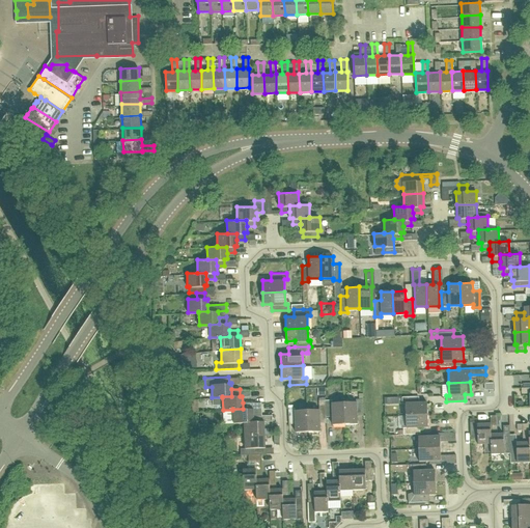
[(401,401),(405,401),(406,414),(427,413),(426,400),(418,400),(418,394),(411,395),(401,395),(401,401)]
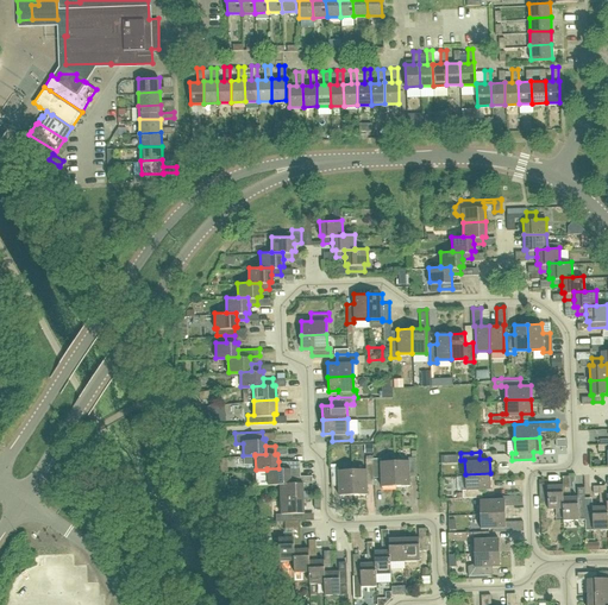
[(394,460),(395,485),(409,484),(409,474),(417,474),(415,455),(408,455),(408,459),(394,460)]
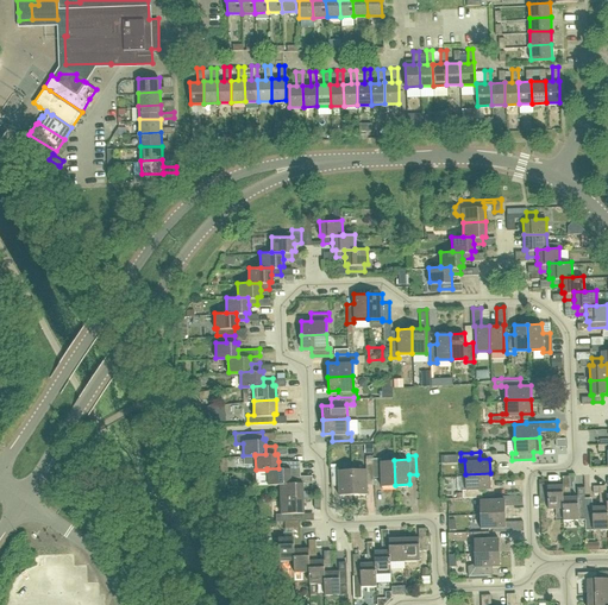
[(395,485),(394,460),(380,460),(380,457),(373,457),(373,464),(374,464),(374,476),(381,476),(381,485),(395,485)]
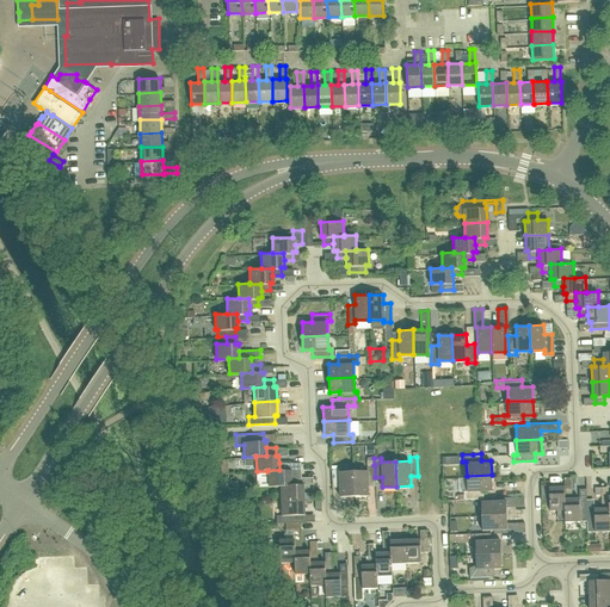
[(269,485),(281,485),(281,484),(291,484),(291,477),(300,476),(300,462),(288,462),(279,463),(279,470),(267,470),(267,471),(269,485)]
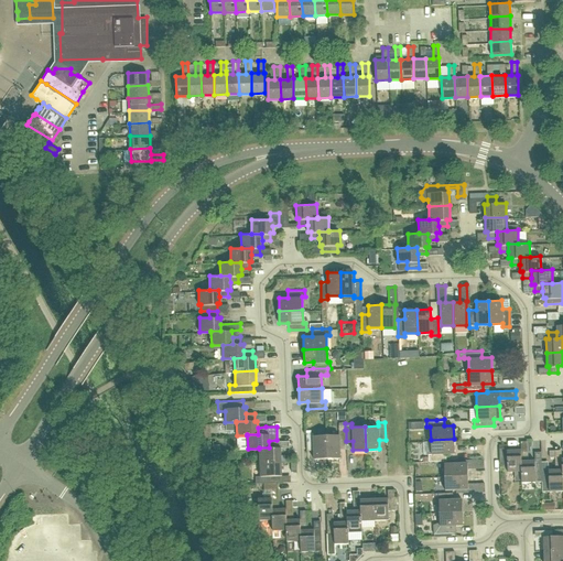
[(346,441),(346,430),(345,430),(338,431),(338,433),(326,434),(326,457),(339,457),(339,448),(346,448),(346,441)]
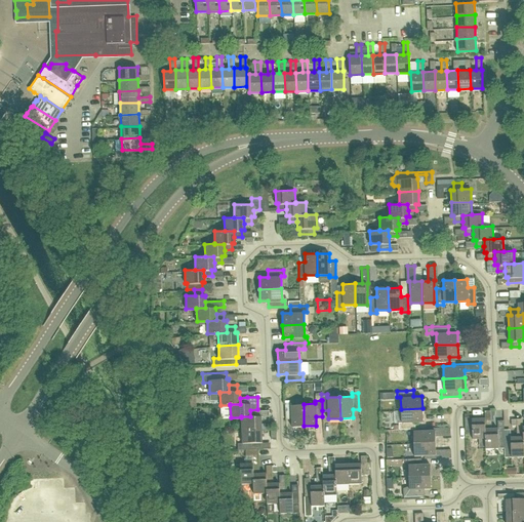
[(304,426),(304,404),(291,404),(291,401),(285,402),(285,417),(291,417),(292,426),(304,426)]
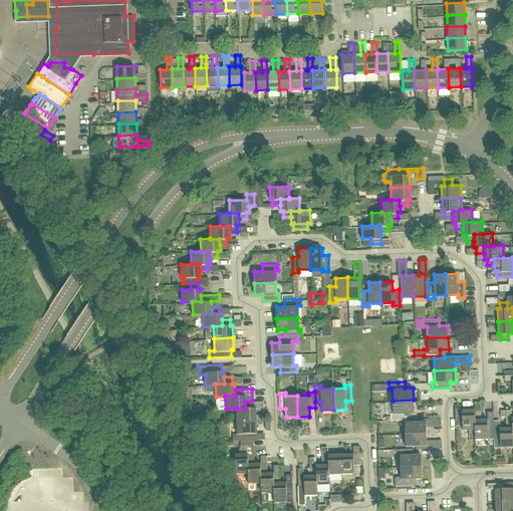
[(406,412),(414,412),(414,400),(393,401),(393,413),(390,413),(390,419),(406,419),(406,412)]
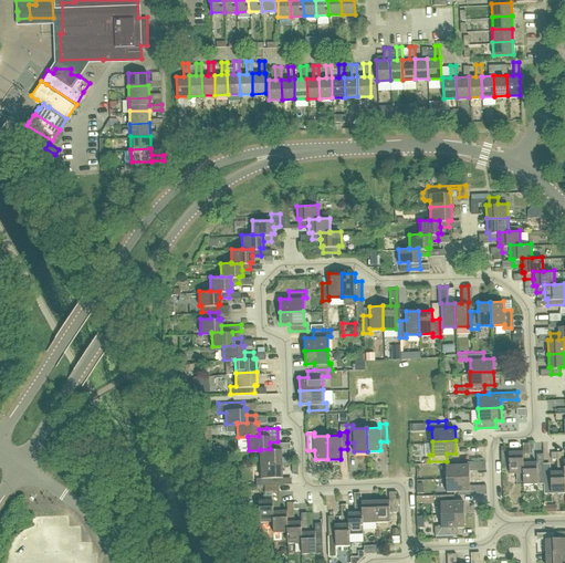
[(260,464),(282,462),(281,448),(279,448),(279,441),(278,441),(270,442),(270,449),(260,449),(260,450),(260,464)]
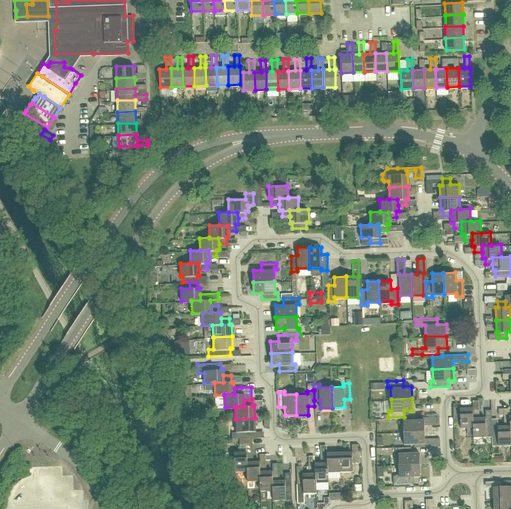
[(472,417),(478,416),(478,409),(472,409),(472,407),(459,407),(459,405),(452,405),(452,419),(459,419),(460,426),(472,426),(472,417)]
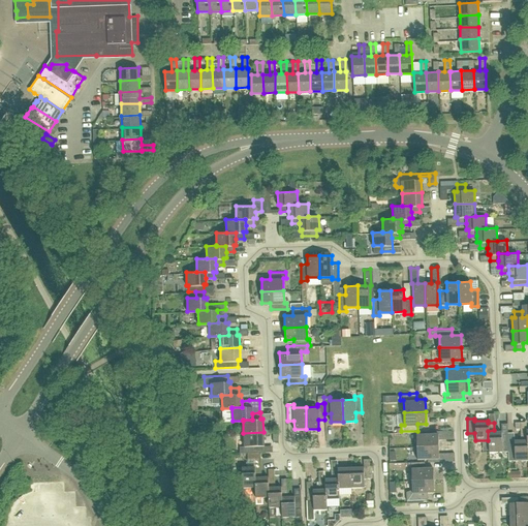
[(507,450),(507,441),(507,432),(501,433),(501,430),(494,430),(488,431),(488,440),(489,451),(501,450),(507,450)]
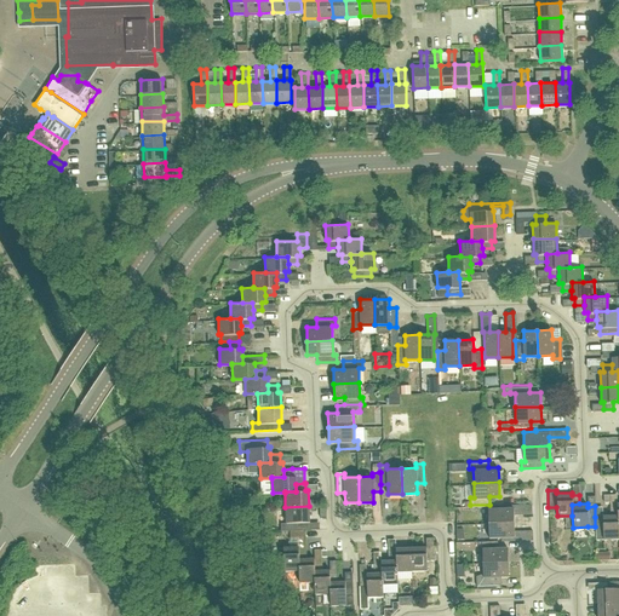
[(487,507),(488,522),(514,520),(514,513),(531,512),(531,505),(499,506),(499,507),(487,507)]
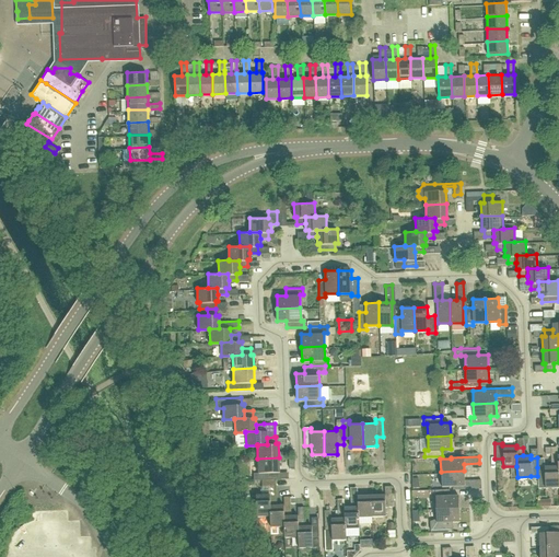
[(279,457),(257,459),(258,472),(253,472),(253,478),(261,478),(267,478),(277,478),(277,471),(279,471),(279,457)]
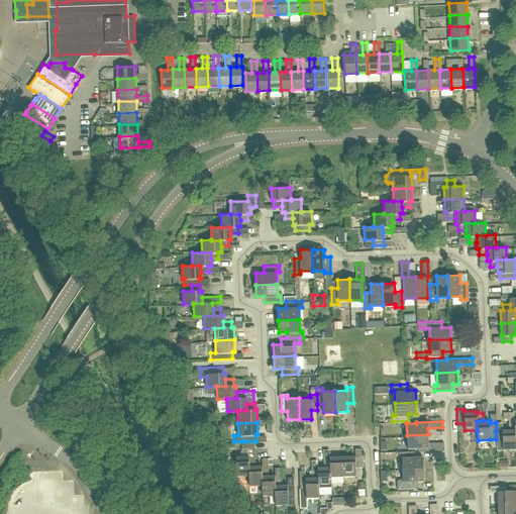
[(515,447),(515,438),(515,429),(508,429),(502,429),(502,431),(496,431),(496,439),(496,448),(515,447)]
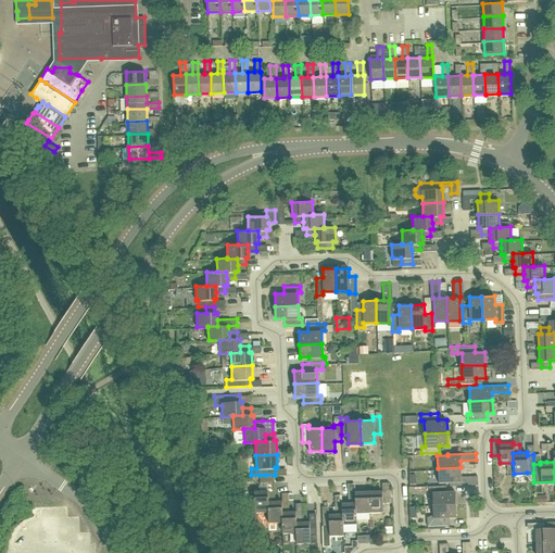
[(461,475),(461,467),(438,468),(438,481),(449,481),(449,482),(477,481),(477,474),(461,475)]
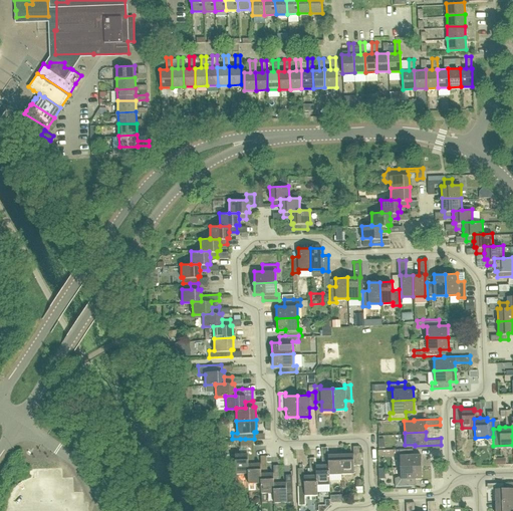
[(400,466),(421,465),(421,453),(412,454),(412,448),(396,448),(396,455),(400,455),(400,466)]
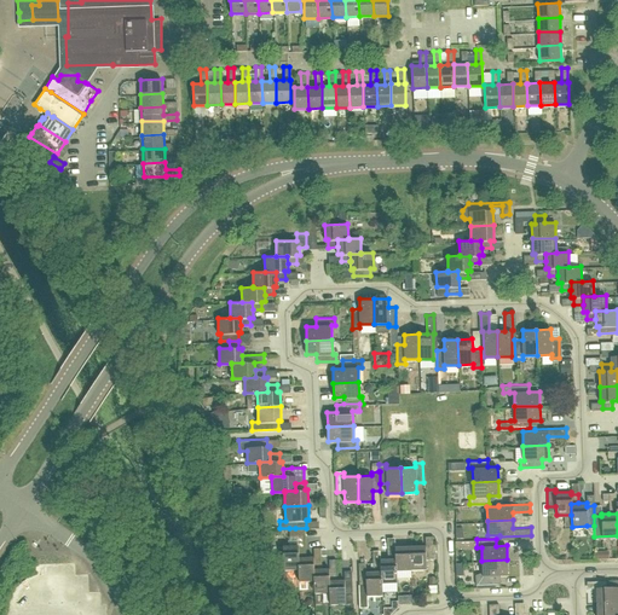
[(283,568),(298,568),(298,557),(306,556),(306,545),(282,545),(283,568)]
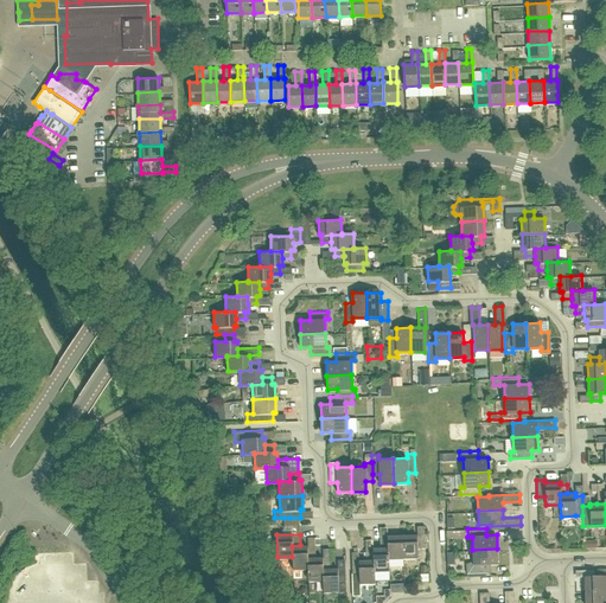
[(388,558),(402,557),(402,534),(387,536),(387,538),(380,538),(380,547),(388,547),(388,558)]
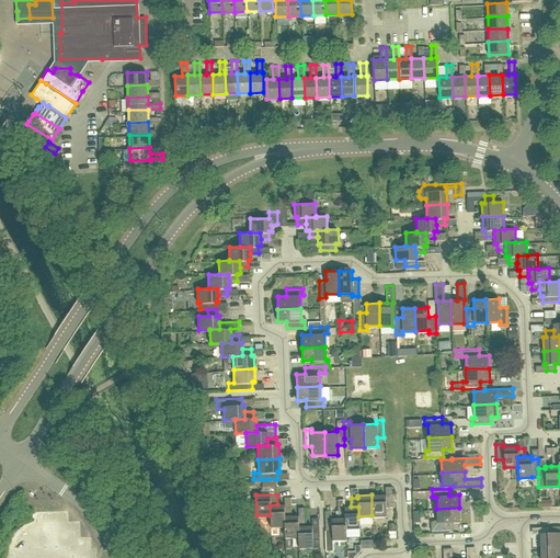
[(372,494),(372,515),(386,515),(386,505),(392,505),(391,497),(385,497),(385,494),(372,494)]
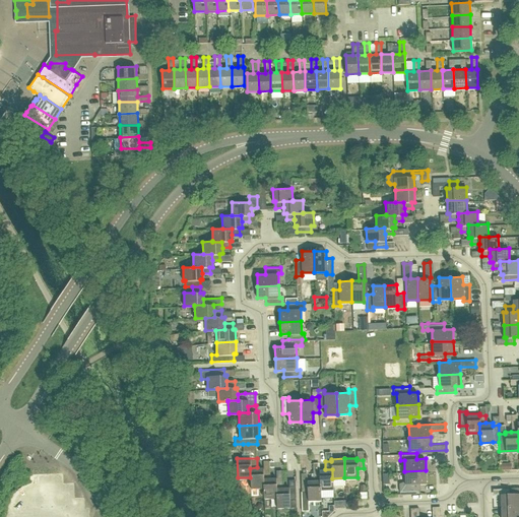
[(250,477),(251,488),(263,487),(263,477),(270,477),(269,469),(263,469),(263,467),(257,467),(250,468),(250,477)]
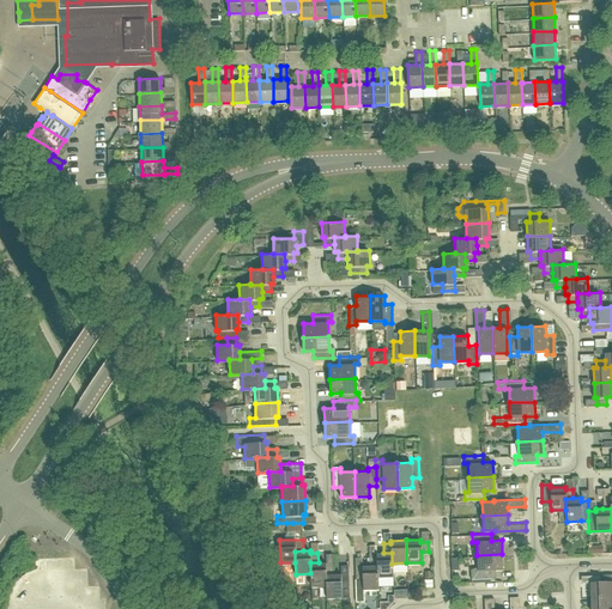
[(393,576),(392,564),(392,553),(383,553),(376,553),(376,556),(369,556),(369,566),(377,565),(377,576),(393,576)]
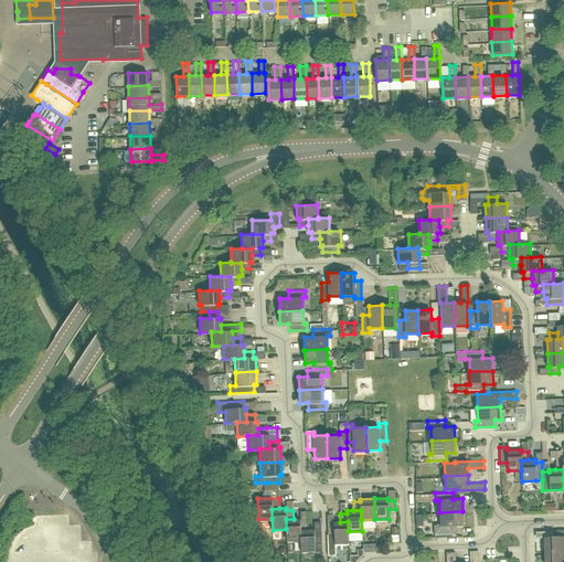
[(463,511),(439,512),(439,522),(433,525),(434,533),(457,532),(456,525),(463,525),(463,511)]
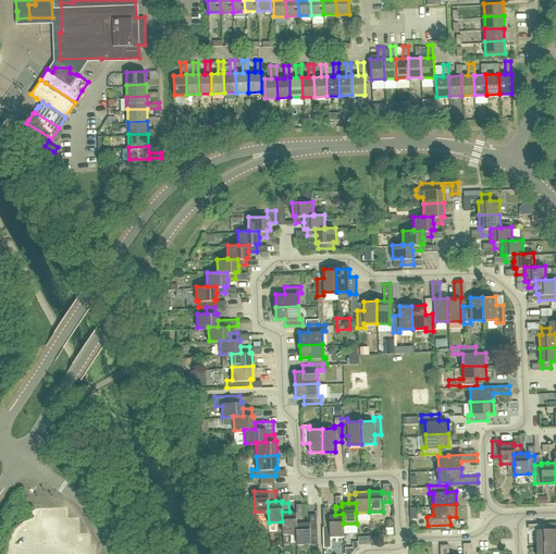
[(296,522),(303,521),(303,514),(296,514),(296,512),(289,512),(282,512),(282,521),(283,532),(296,532),(296,522)]
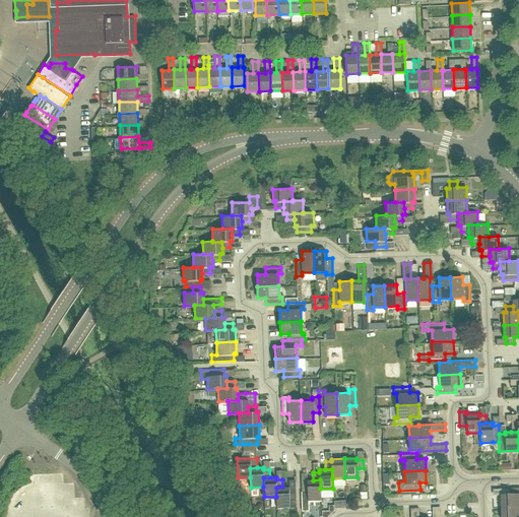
[(321,499),(320,489),(320,479),(313,480),(307,480),(307,482),(301,482),(301,491),(308,491),(308,500),(321,499)]
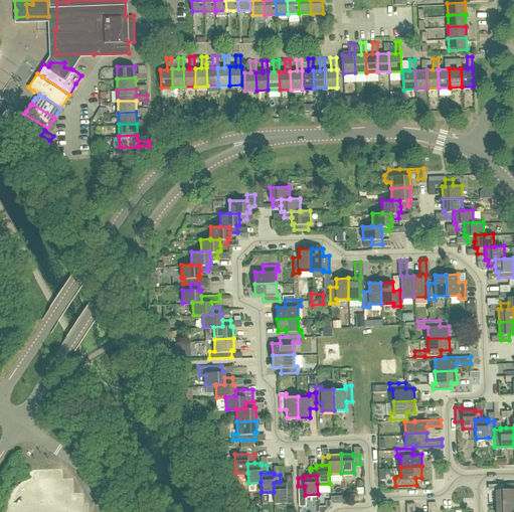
[(274,492),(274,502),(293,501),(292,484),(287,484),(287,482),(280,482),(274,483),(274,492)]
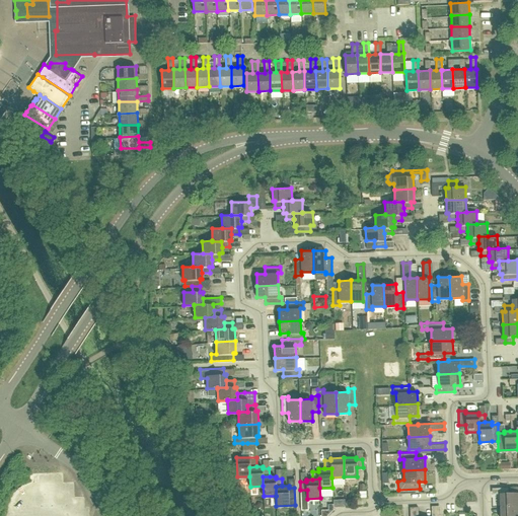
[(500,505),(517,504),(517,486),(502,487),(502,492),(500,493),(500,505)]
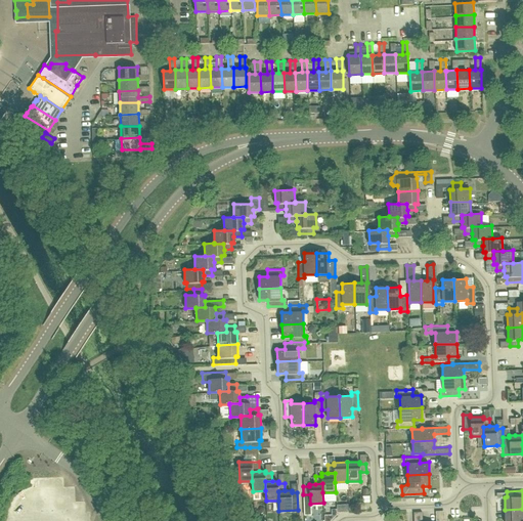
[(522,520),(522,509),(505,510),(505,520),(522,520)]
